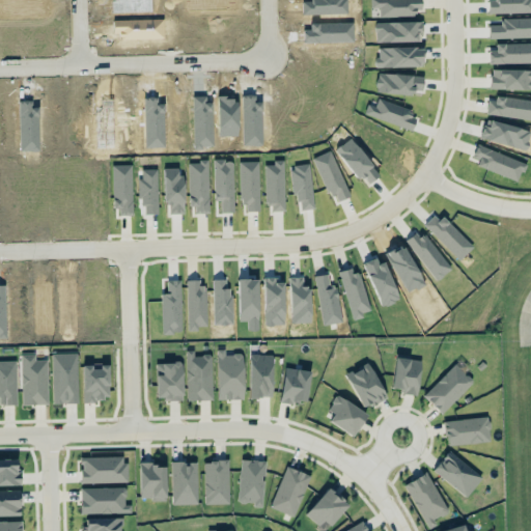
[(421,15),(420,0),(369,0),(370,7),(378,7),(378,16),(421,15)]
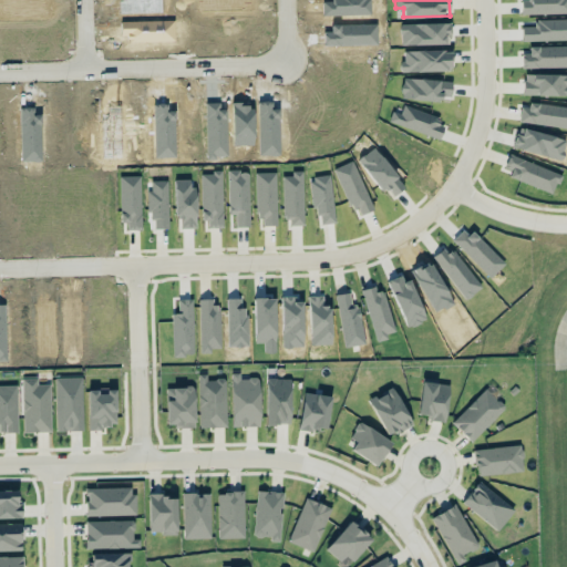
[(566,0),(519,0),(521,13),(566,12),(566,0)]
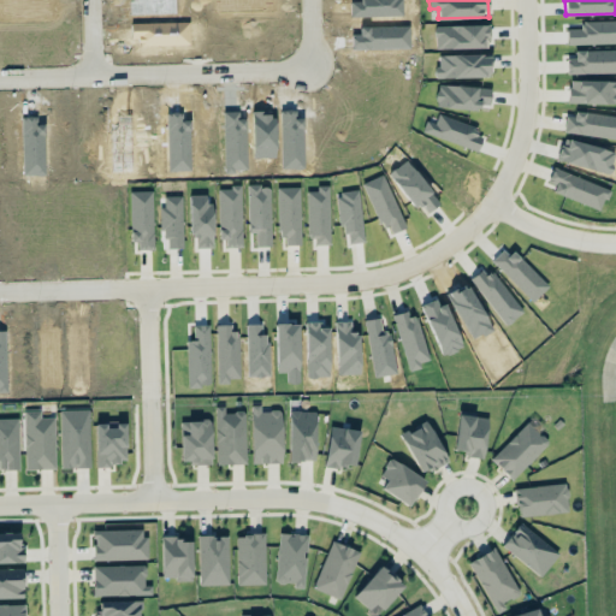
[(615,19),(580,21),(581,28),(566,29),(567,45),(615,42),(615,19)]
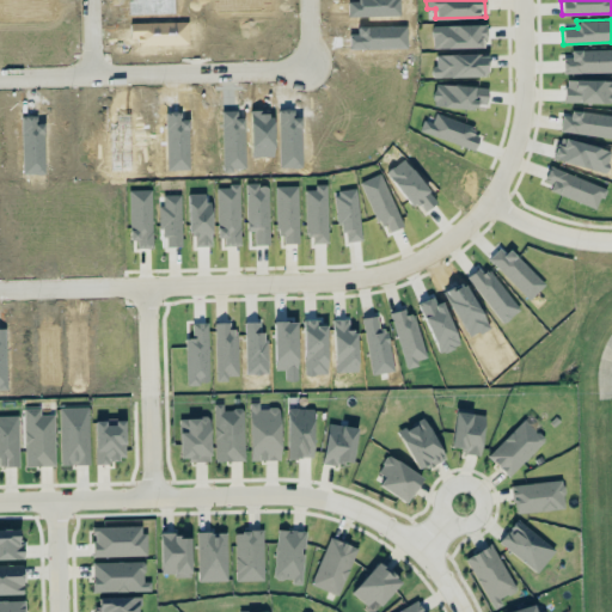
[(432,48),(485,47),(484,24),(430,25),(432,48)]
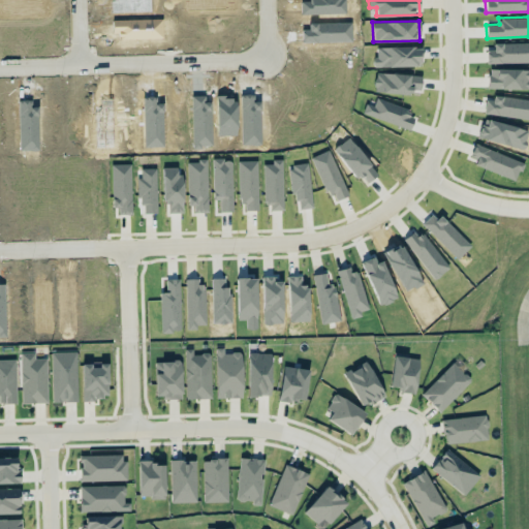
[(528,41),(493,43),(493,49),(486,49),(487,63),(528,61),(528,41)]
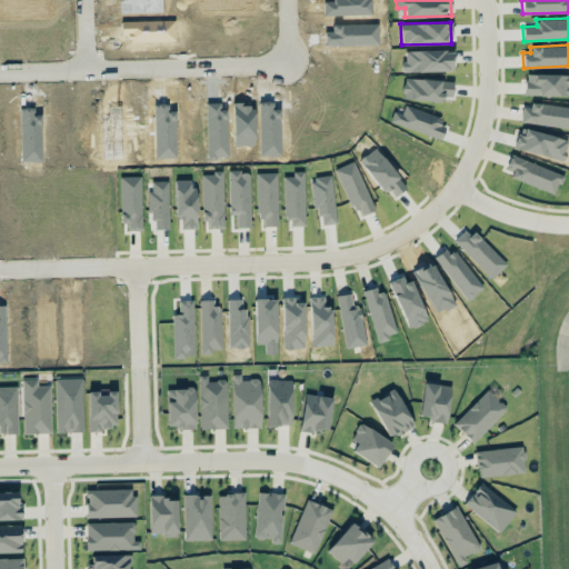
[(402,49),(402,71),(451,71),(451,50),(402,49)]
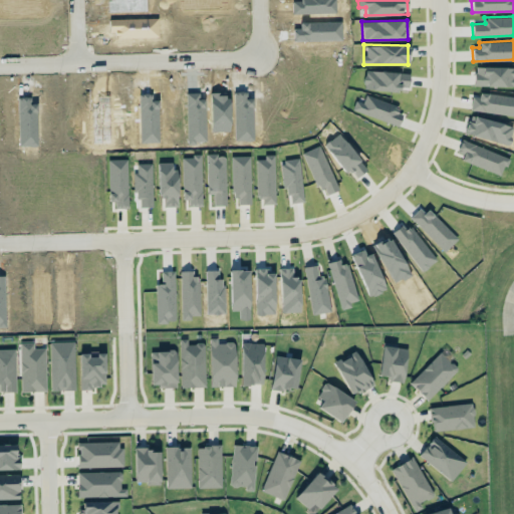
[(513,66),(474,66),(474,85),(513,85),(513,66)]
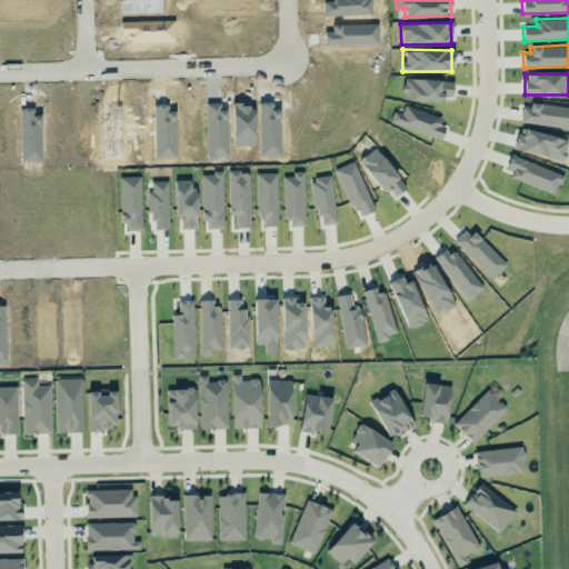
[(402,99),(440,101),(440,96),(451,96),(452,80),(402,78),(402,99)]
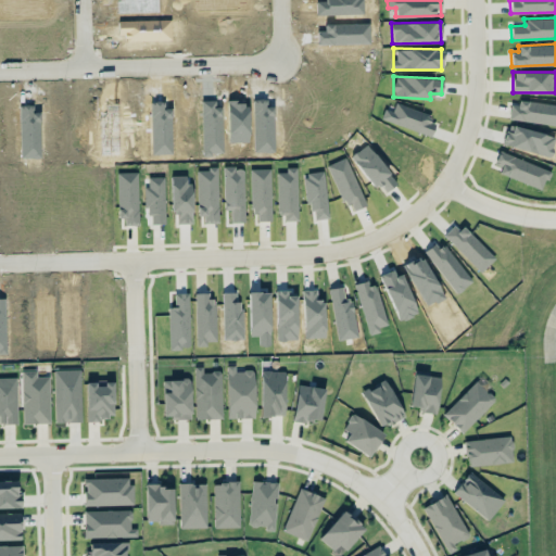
[(508,118),(555,125),(555,104),(510,99),(508,118)]
